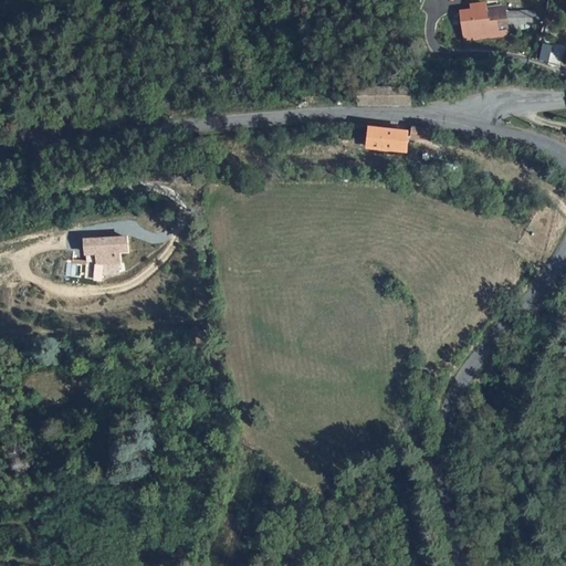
[(503,7),(495,8),(498,27),(463,31),(464,42),(503,38),(503,34),(503,25),(503,23),(503,11),(503,7)]
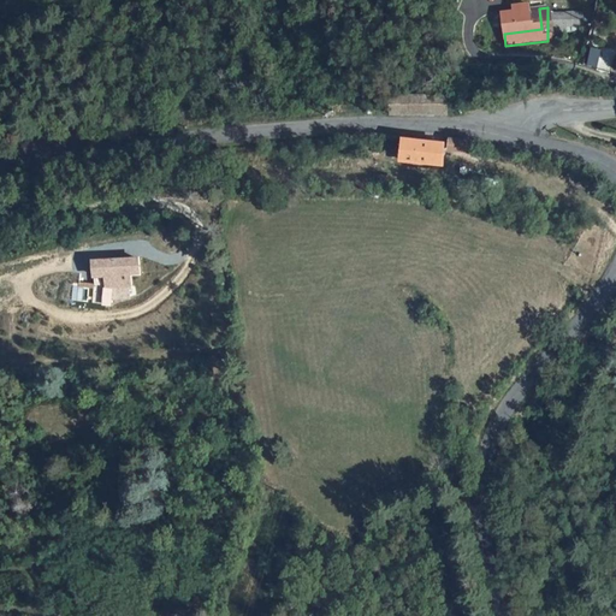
[(504,34),(542,29),(539,9),(502,13),(504,34)]
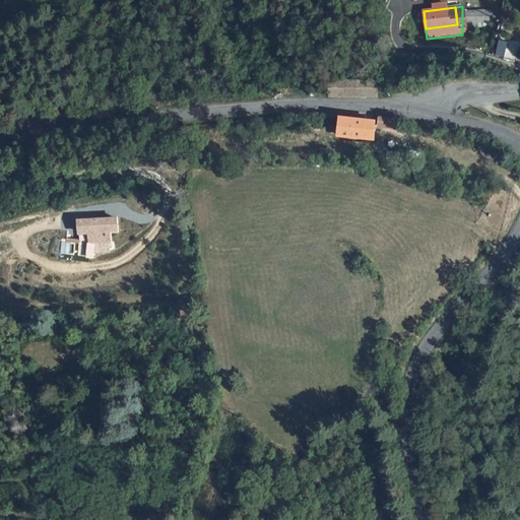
[(482,10),(462,10),(462,21),(482,21),(482,10)]
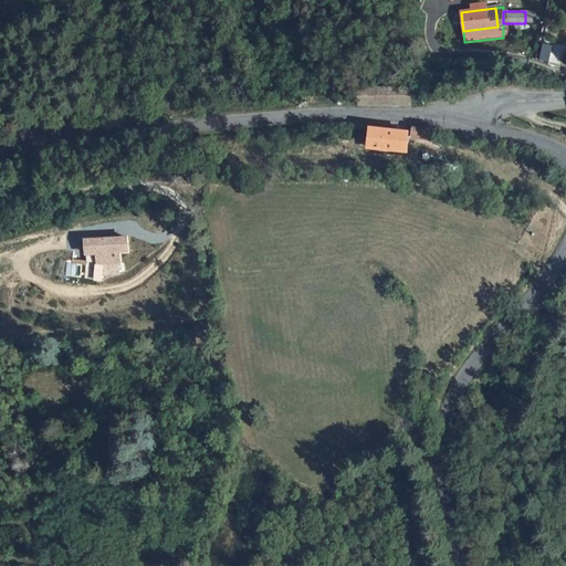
[(538,11),(525,11),(525,23),(525,27),(535,28),(538,11)]
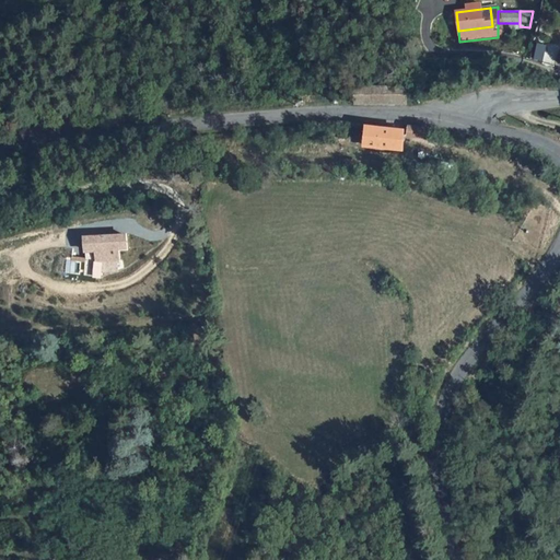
[(432,138),(433,129),(408,126),(407,135),(432,138)]
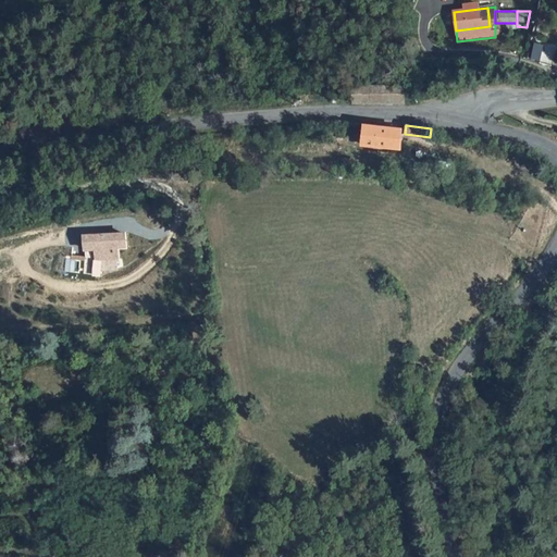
[(401,130),(364,126),(362,145),(400,149),(401,130)]
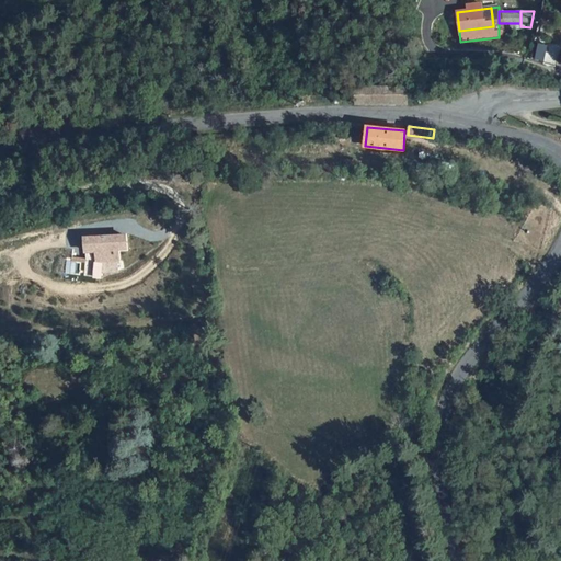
[(124,247),(123,235),(94,238),(94,249),(124,247)]
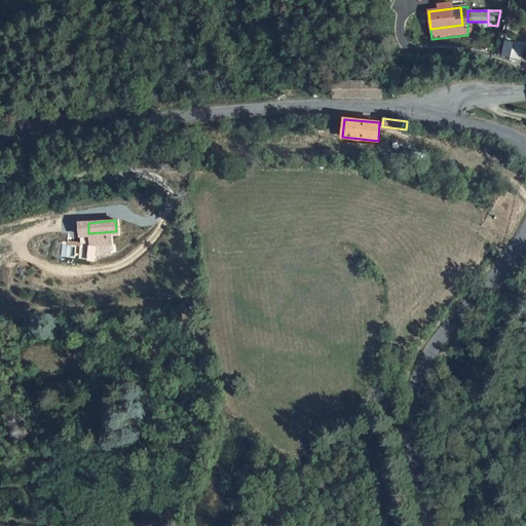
[(95,245),(79,242),(77,256),(92,259),(95,245)]
